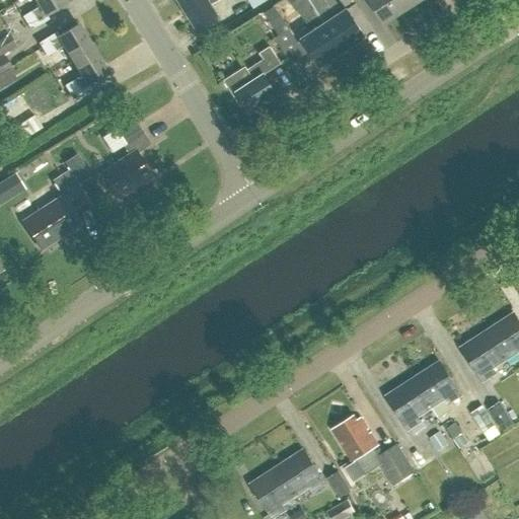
[(65,4),(62,0),(35,0),(40,6),(22,17),(31,30),(49,19),(47,16),(65,4)]
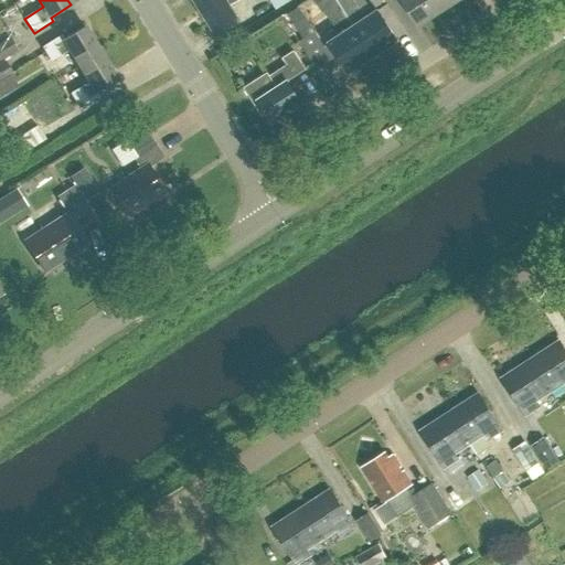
[(237,0),(210,0),(199,8),(213,31),(237,16),(231,6),(238,0),(237,0)]
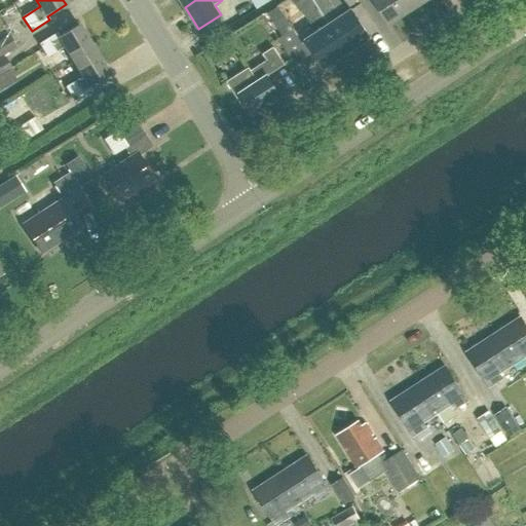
[(325,69),(347,53),(310,0),(308,0),(300,6),(318,33),(306,41),(325,69)]
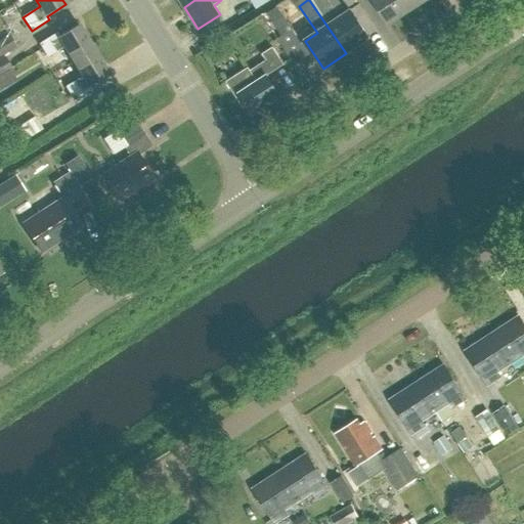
[(309,0),(346,53),(368,39),(350,10),(341,16),(330,0),(309,0)]
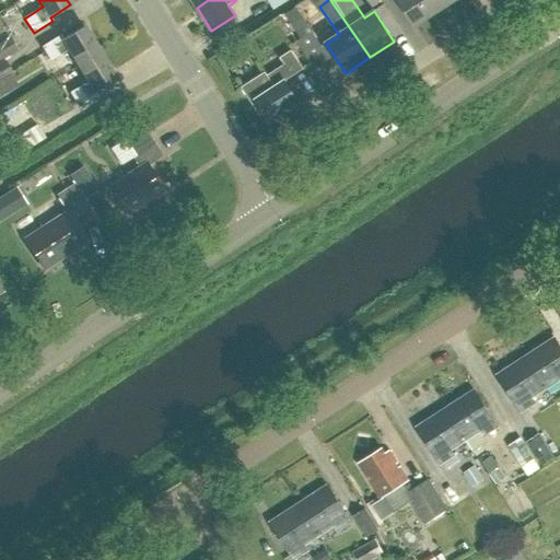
[(440,11),(432,0),(397,0),(416,27),(440,11)]
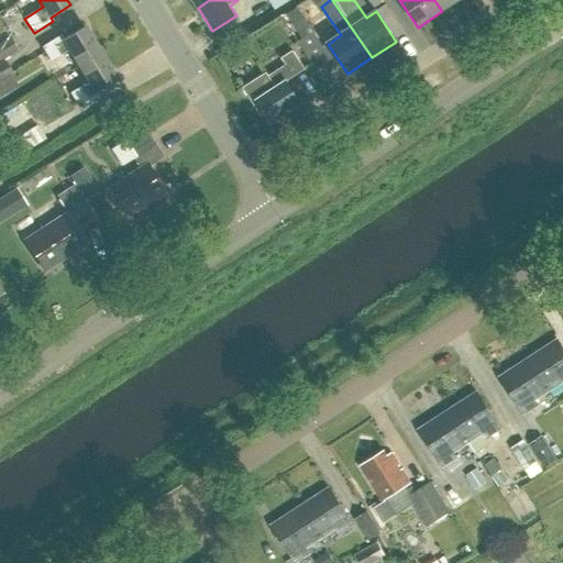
[(434,0),(442,11),(459,0),(434,0)]
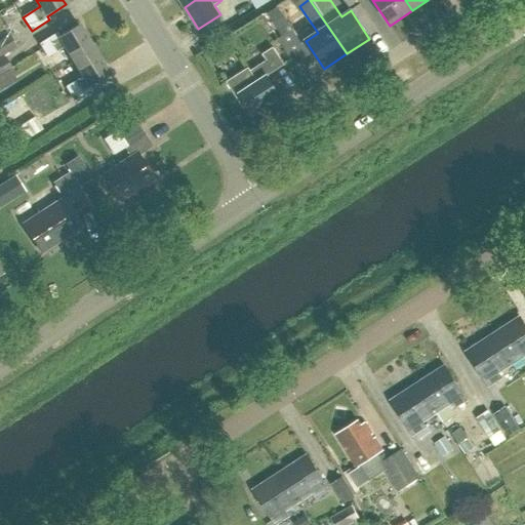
[(310,53),(279,6),(270,13),(284,35),(280,37),(296,62),(310,53)]
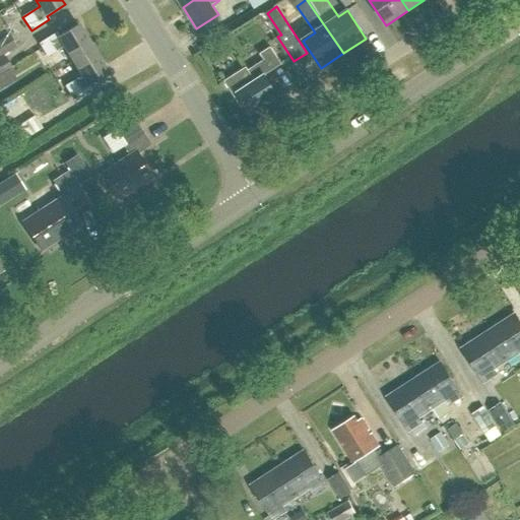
[(64,46),(72,61),(91,49),(76,23),(58,36),(56,33),(39,43),(47,56),(64,46)]
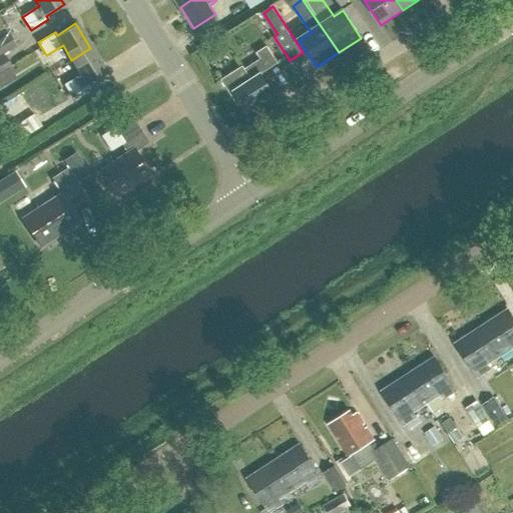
[(0,53),(15,44),(8,33),(0,37),(0,53)]
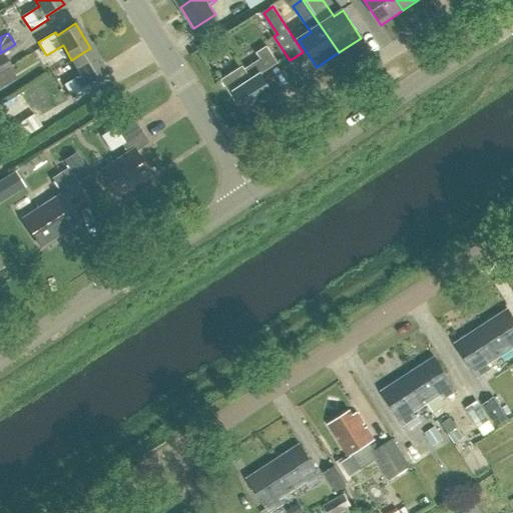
[(277,64),(266,47),(255,53),(260,60),(242,71),(240,67),(221,79),(230,93),(233,92),(246,112),(275,94),(262,74),(277,64)]
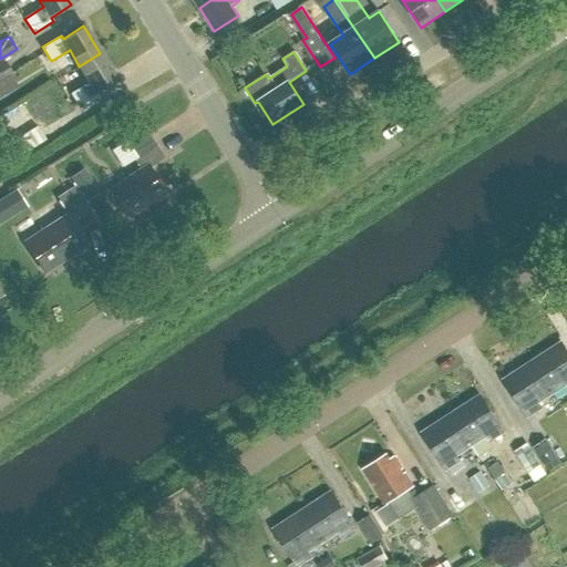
[(100,53),(79,66),(89,82),(70,93),(80,109),(99,96),(96,93),(116,81),(100,53)]
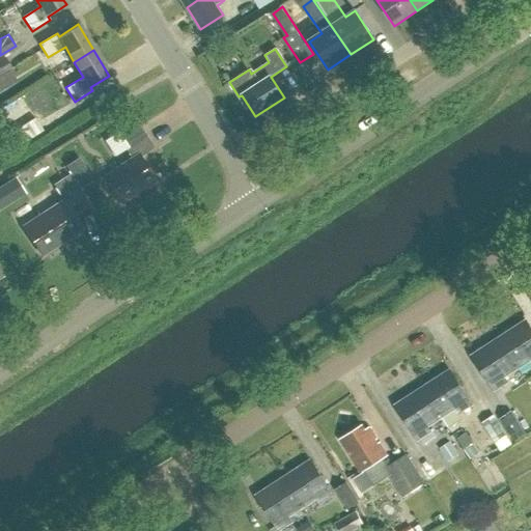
[(0,74),(11,67),(4,55),(0,57),(0,74)]
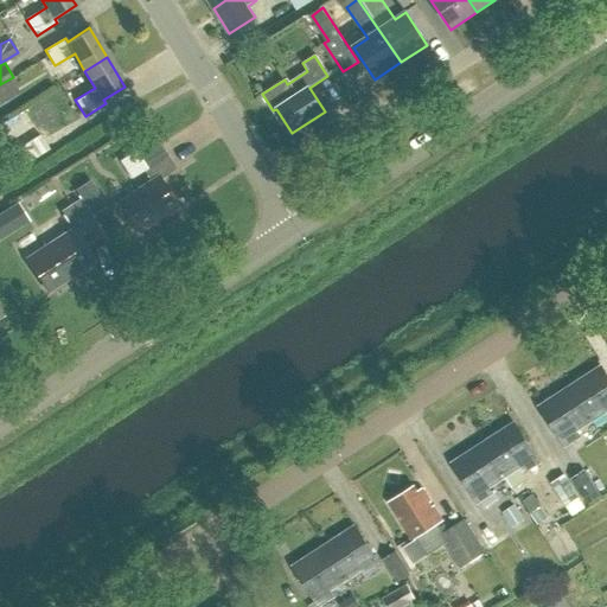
[(42,134),(18,149),(26,164),(51,148),(42,134)]
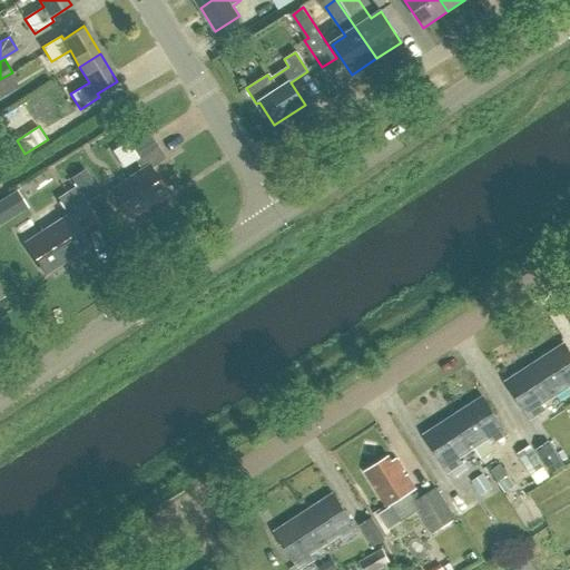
[(165,159),(156,146),(134,161),(139,169),(111,188),(130,217),(166,194),(150,169),(165,159)]
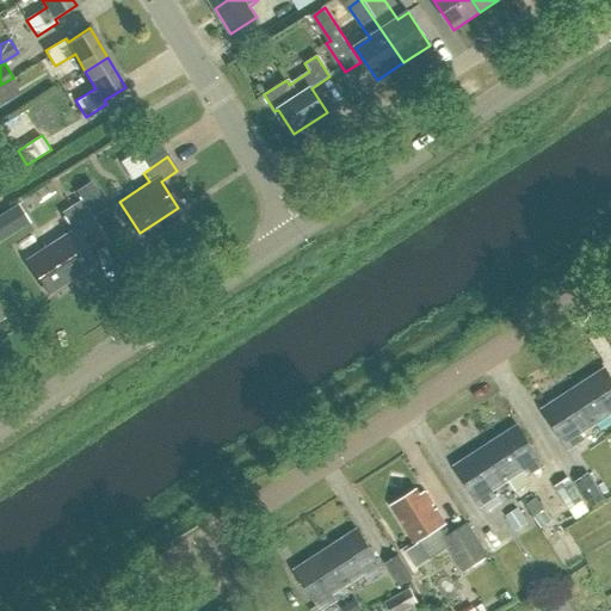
[(87,181),(73,191),(79,199),(93,190),(87,181)]
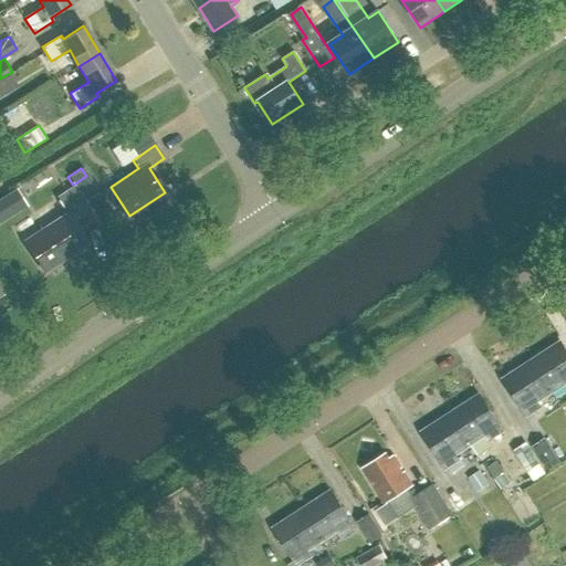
[(93,218),(73,188),(59,198),(69,212),(23,242),(43,272),(87,243),(77,229),(93,218)]
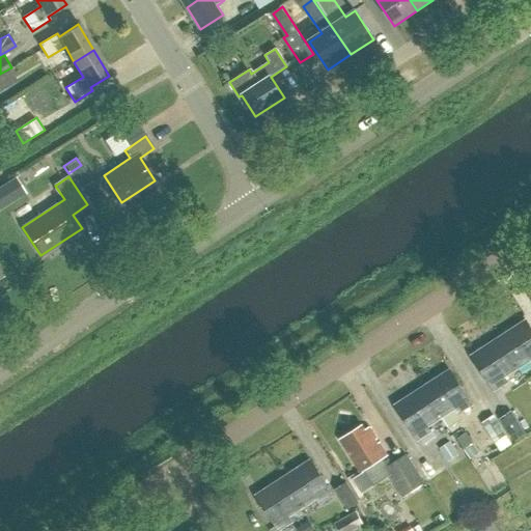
[(498,338),(518,368),(530,359),(530,328),(526,319),(498,338)]
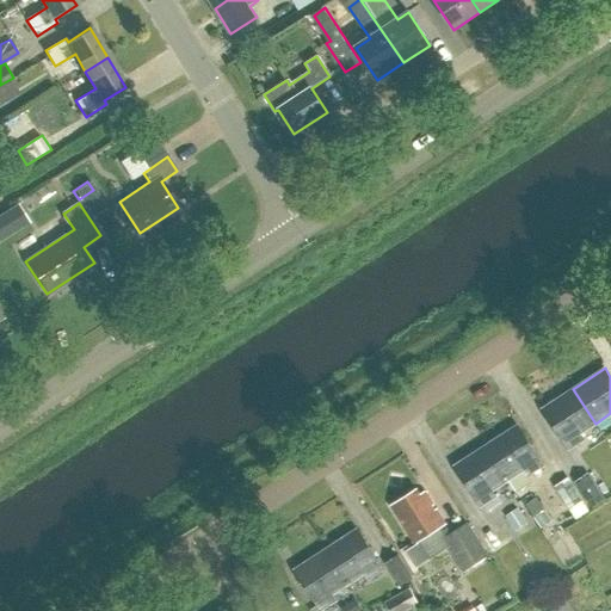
[(580,434),(596,424),(573,389),(542,409),(568,450),(584,439),(580,434)]
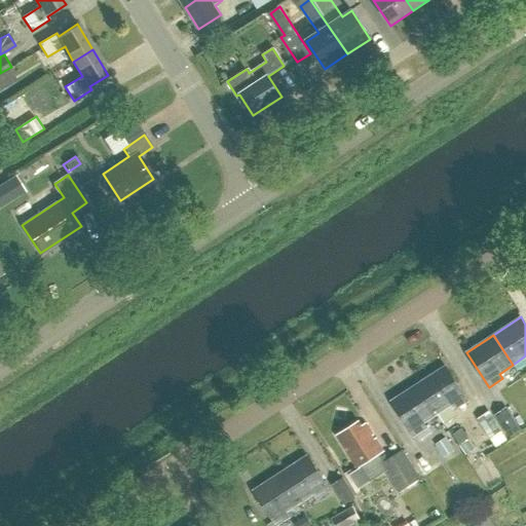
[(446,366),(418,383),(438,413),(451,405),(454,410),(467,401),(446,366)]
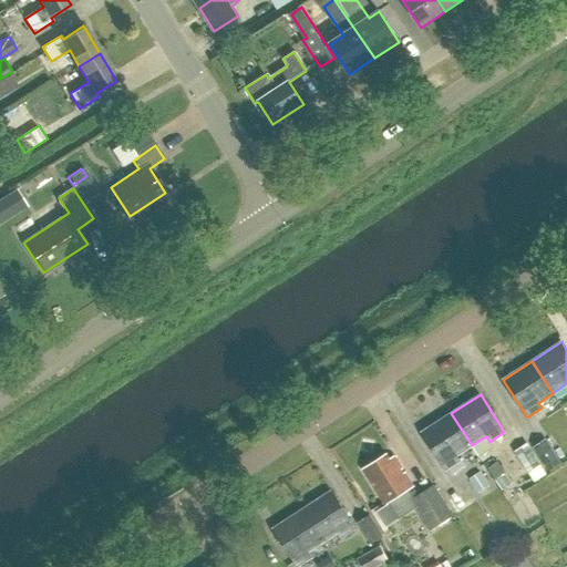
[(459,454),(472,445),(451,413),(422,432),(445,470),(461,460),(459,454)]
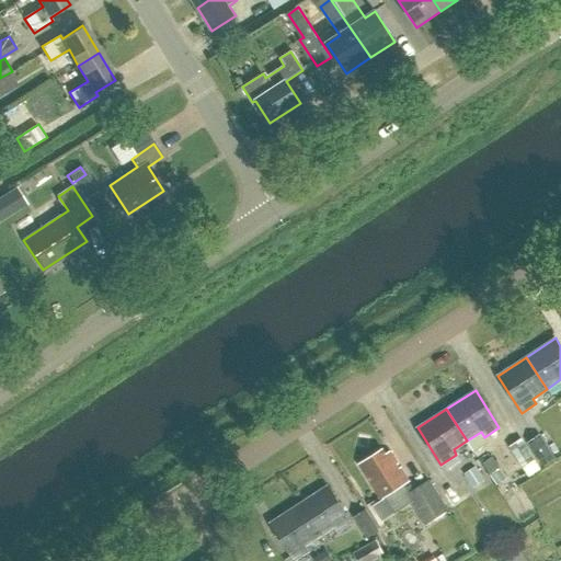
[(557,457),(542,434),(527,443),(541,467),(557,457)]
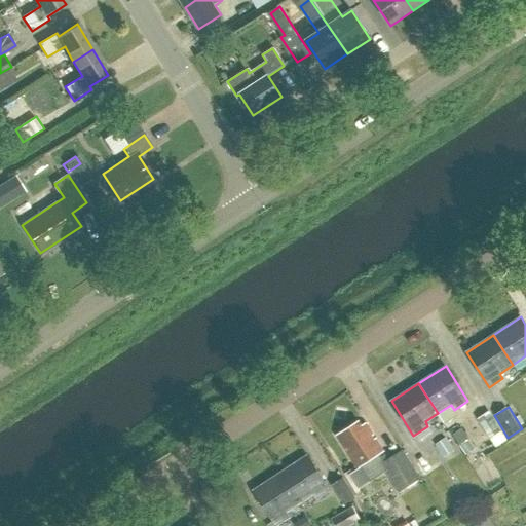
[(496,436),(487,416),(477,420),(485,441),(496,436)]
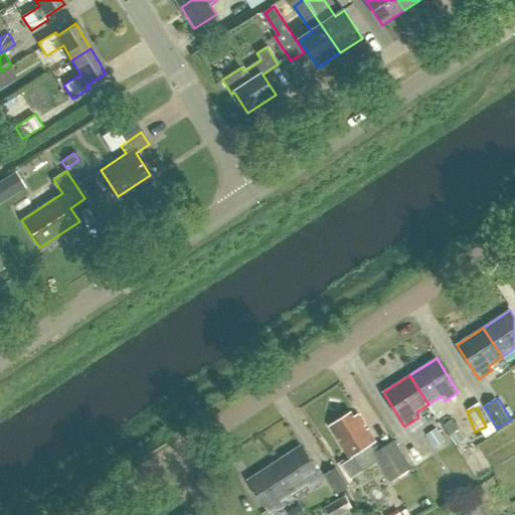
[(354,417),(351,412),(330,426),(349,457),(351,456),(359,469),(375,460),(367,447),(375,441),(358,414),(354,417)]
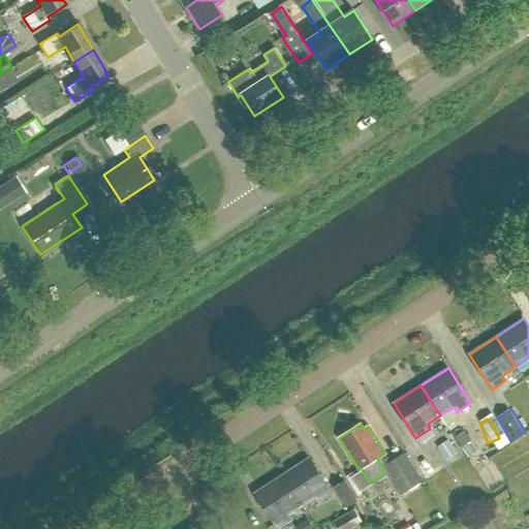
[(423,480),(405,452),(382,466),(400,495),(423,480)]
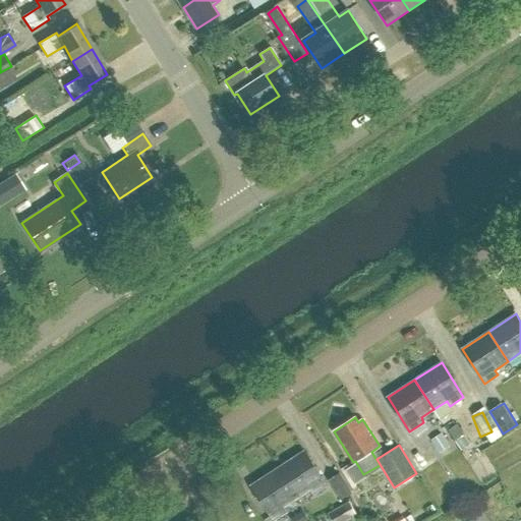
[(305,451),(279,468),(297,498),(310,489),(313,494),(327,485),(305,451)]
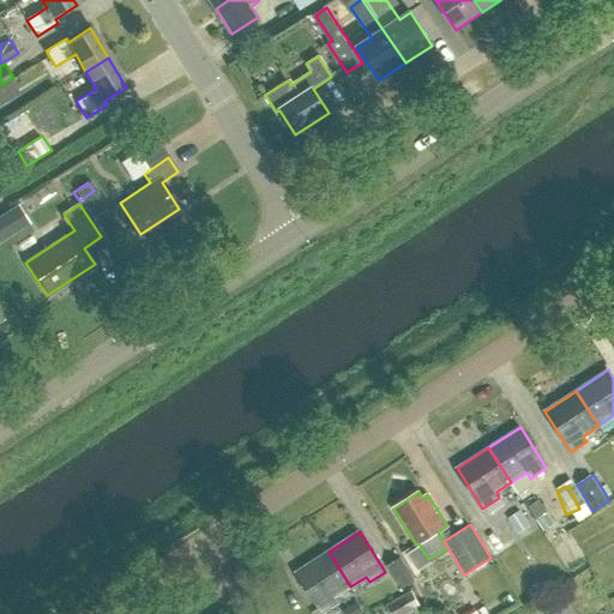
[(335,596),(350,587),(329,552),(295,572),(321,613),(338,602),(335,596)]
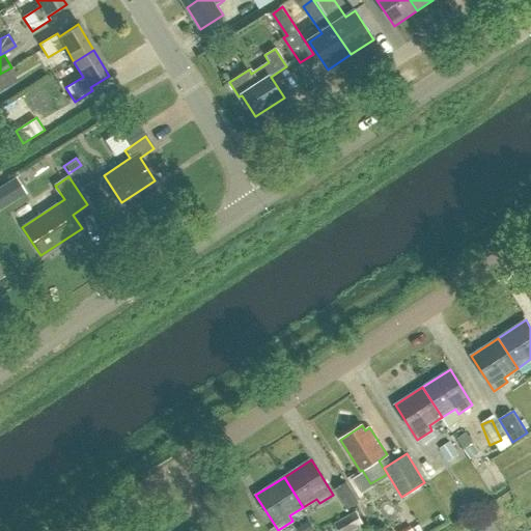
[(358,502),(347,482),(334,490),(346,508),(358,502)]
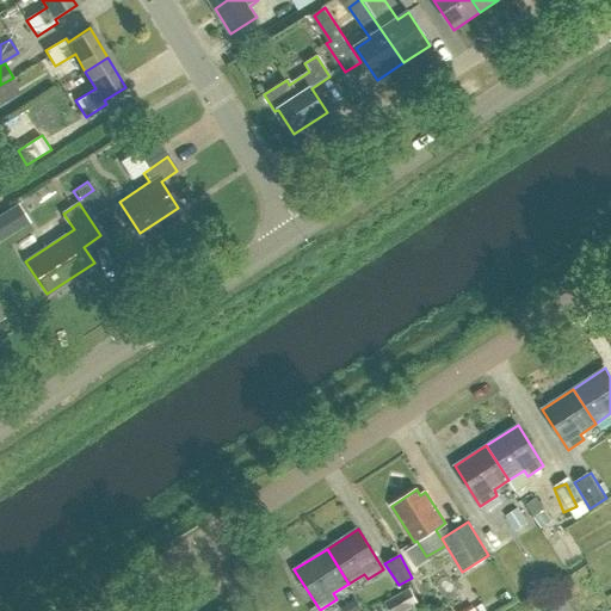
[(406,610),(419,604),(411,590),(387,603),(390,610),(406,610)]
